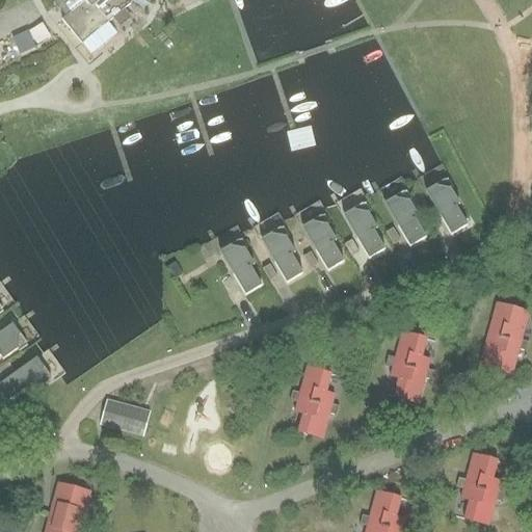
[(54,0),(68,16),(63,19),(84,43),(131,4),(133,0),(54,0)]
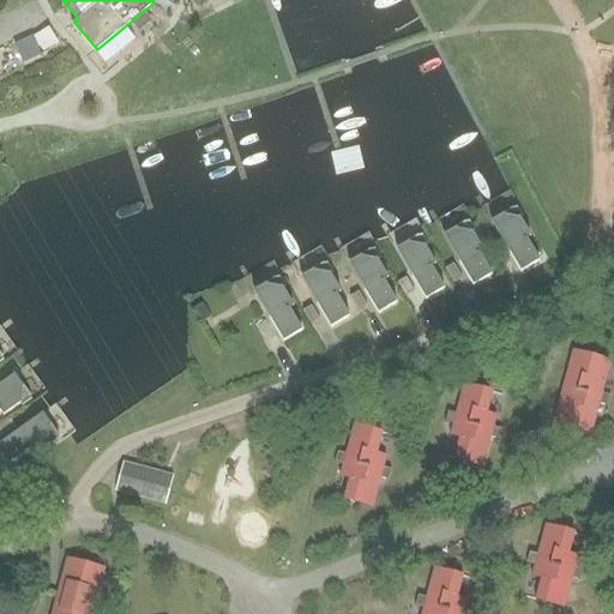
[(32,37),(16,44),(24,62),(41,55),(32,37)]
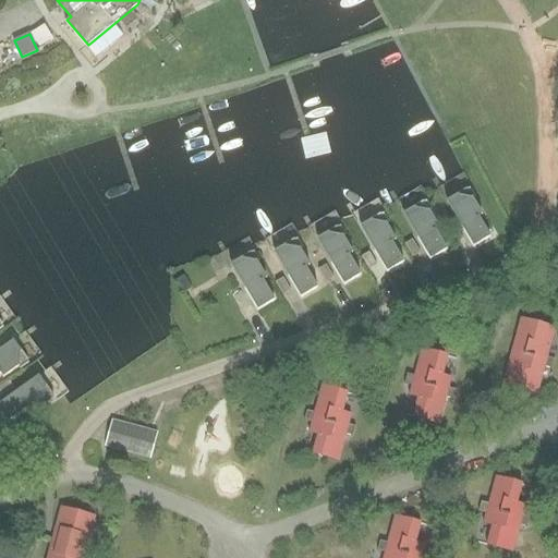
[(473,247),(490,238),(478,218),(483,216),(466,190),(456,196),(456,197),(448,202),(462,226),(461,227),(473,247)]
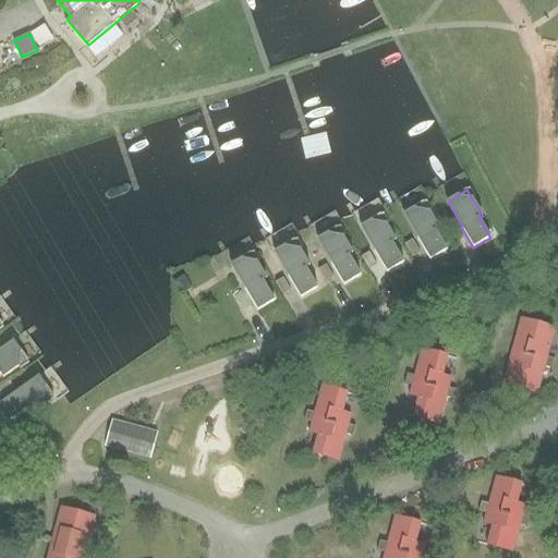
[(431,261),(447,251),(436,231),(439,229),(424,203),(412,209),(413,210),(405,215),(420,238),(417,239),(431,261)]
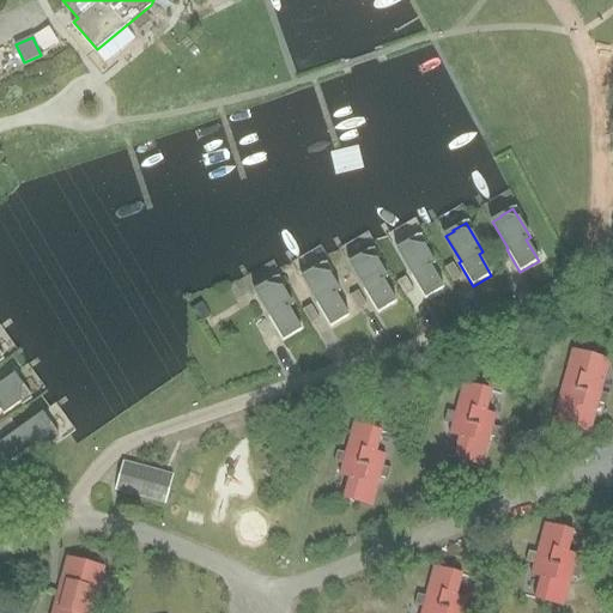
[(425,301),(444,289),(431,267),(435,265),(418,236),(406,243),(406,244),(398,249),(413,275),(411,277),(425,301)]
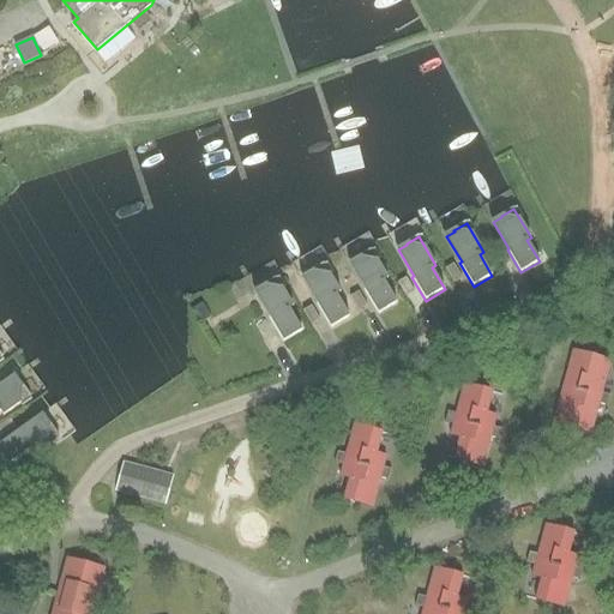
[(503,250),(493,254),(503,270),(511,265),(503,250)]
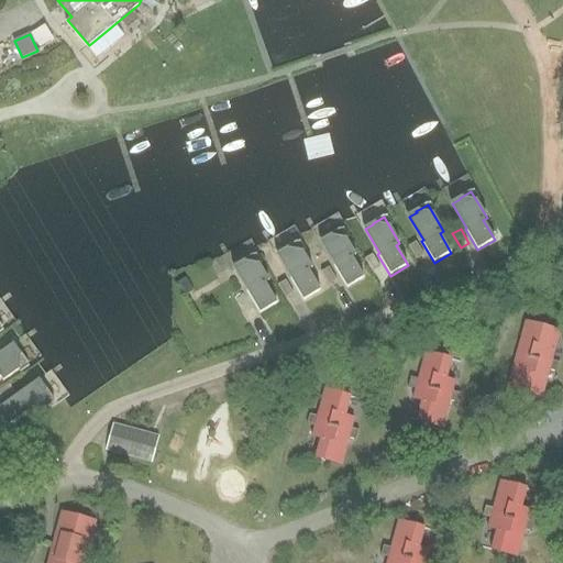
[(348,288),(364,278),(352,258),(356,256),(341,230),(329,236),(330,238),(322,242),(337,265),(334,266),(348,288)]
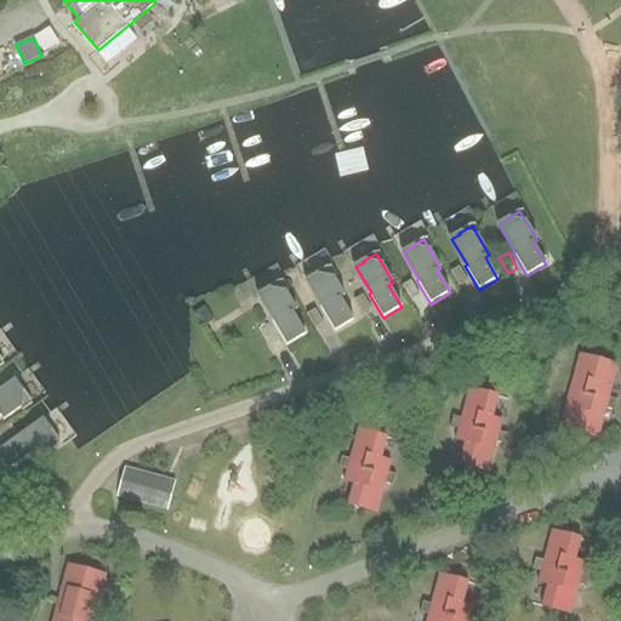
[(335,332),(354,322),(341,300),(345,297),(328,267),(314,274),(315,275),(307,280),(323,307),(320,308),(335,332)]
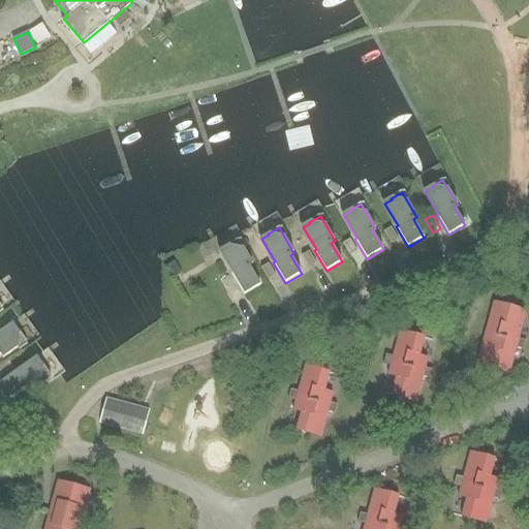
[(392,227),(384,231),(392,244),(399,240),(392,227)]
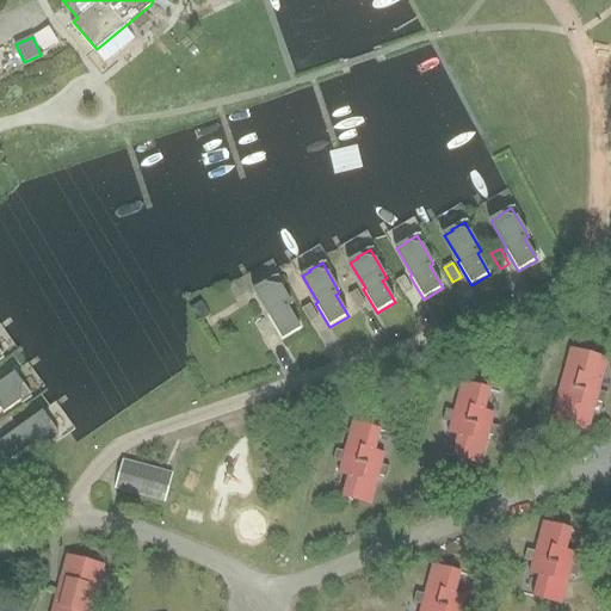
[(282,341),(301,329),(288,308),(292,306),(275,277),(263,284),(264,285),(255,290),(270,316),(269,318),(282,341)]
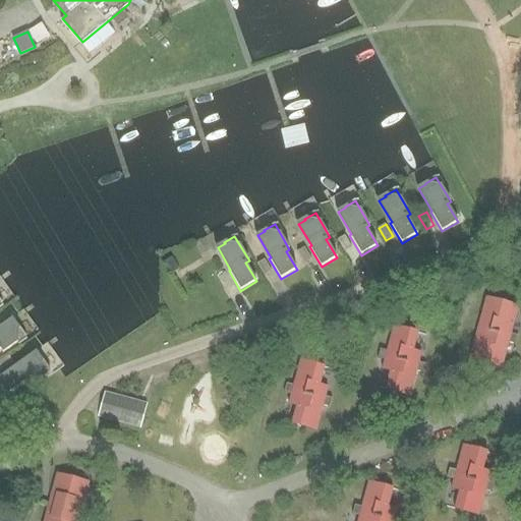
[(345,236),(338,240),(345,252),(352,248),(345,236)]
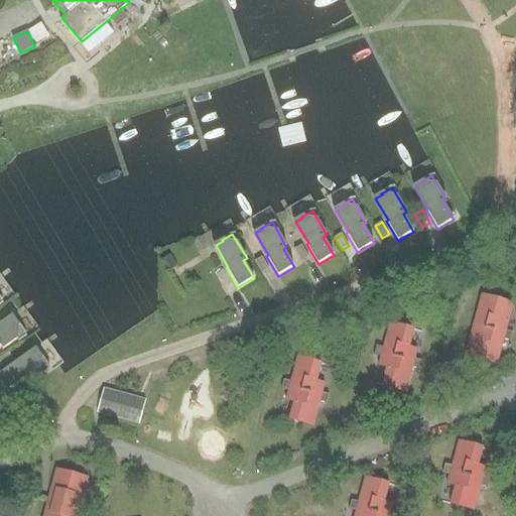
[(302,246),(295,249),(302,261),(308,257),(302,246)]
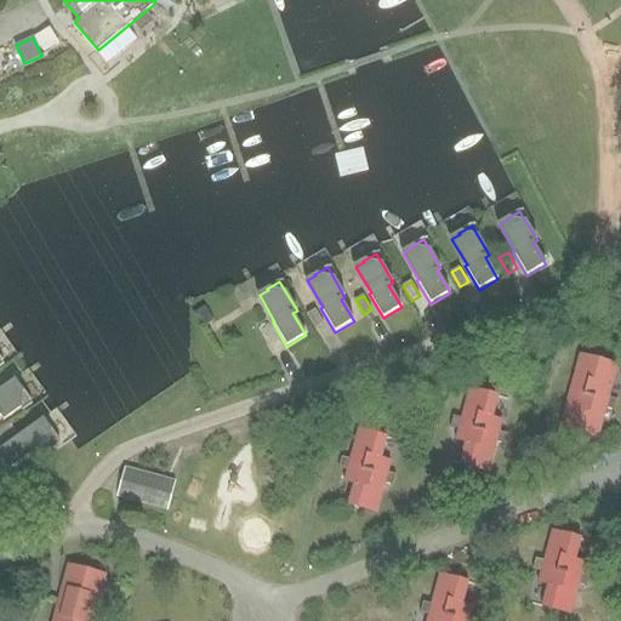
[(197,312),(206,326),(214,320),(205,307),(197,312)]
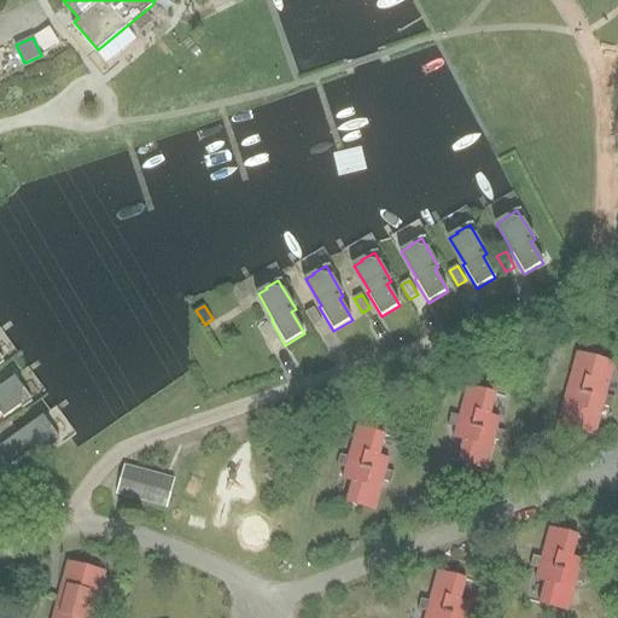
[(314,309),(305,314),(314,327),(322,322),(314,309)]
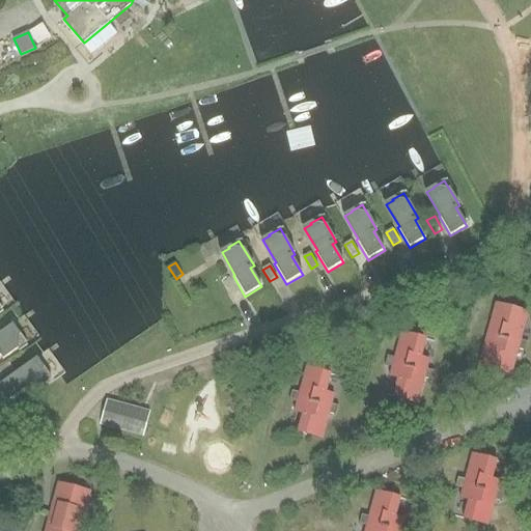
[(515,330),(522,309),(497,303),(487,333),(520,342),(522,331),(515,330)]
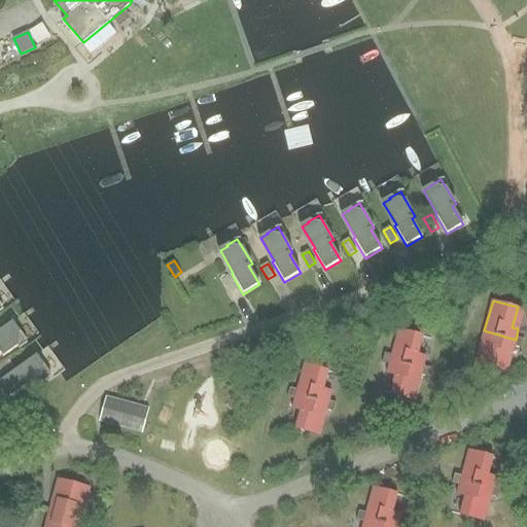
[(3,357),(27,341),(20,330),(19,331),(13,324),(0,334),(0,354),(1,354),(3,357)]
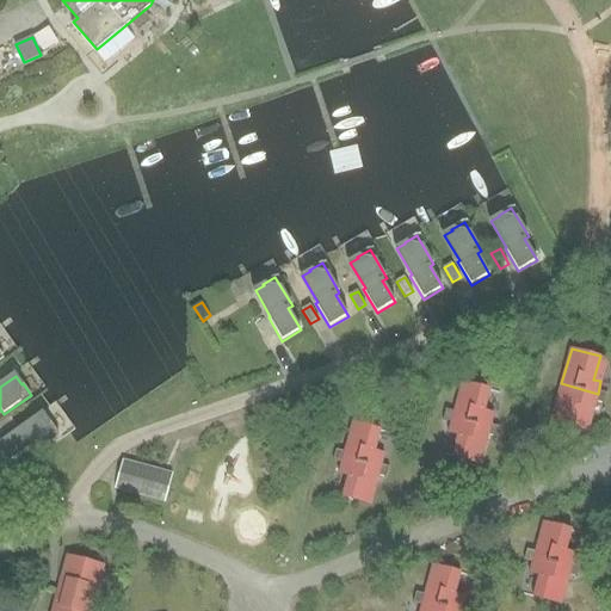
[(486,411),(492,388),(463,381),(454,417),(489,426),(493,413),(486,411)]
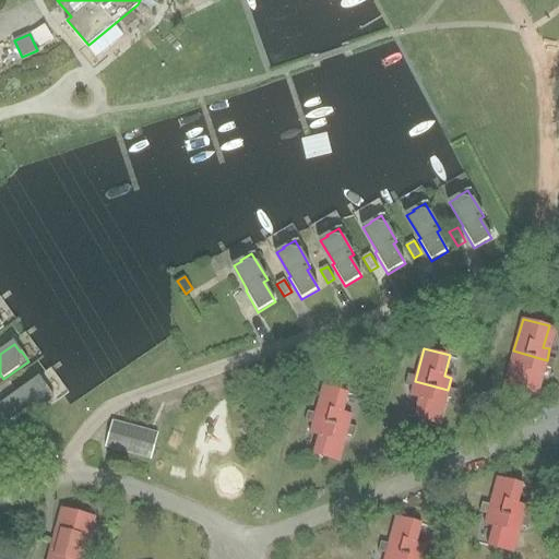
[(521,365),(514,385),(537,392),(547,360),(513,351),(510,361),(521,365)]
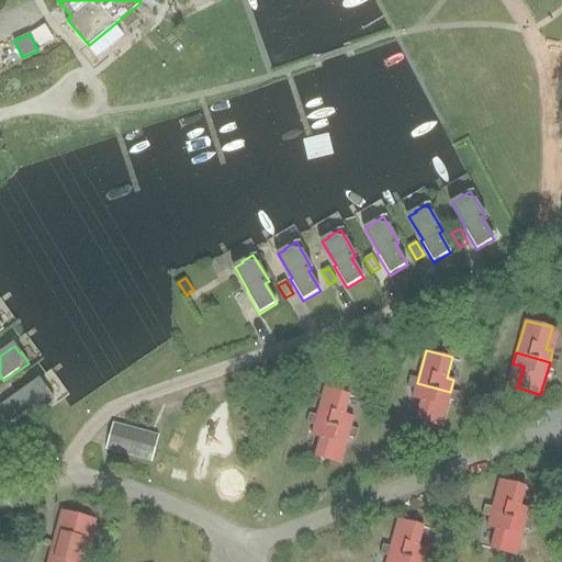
[(29,417),(54,398),(46,389),(45,389),(41,382),(18,397),(17,396),(0,407),(0,416),(8,427),(26,414),(29,417)]
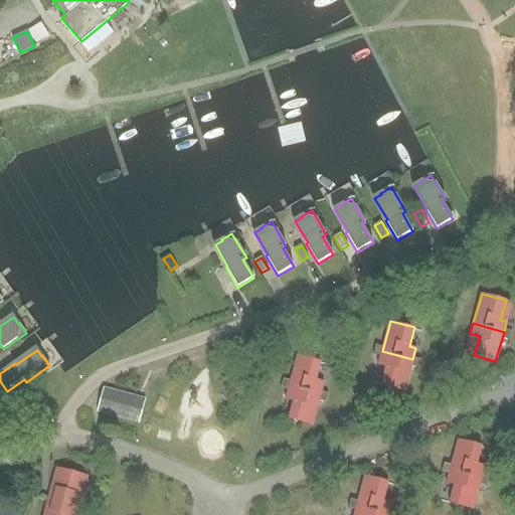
[(388,362),(382,384),(403,390),(412,359),(382,351),(379,360),(388,362)]
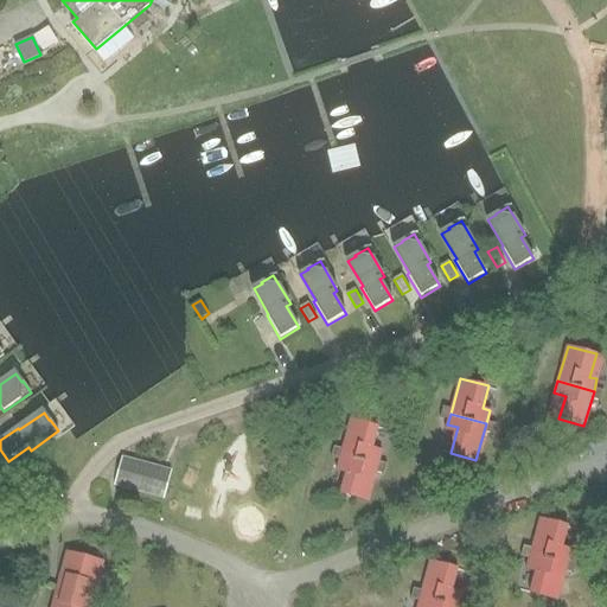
[(11,415),(0,422),(0,426),(4,432),(17,422),(11,415)]
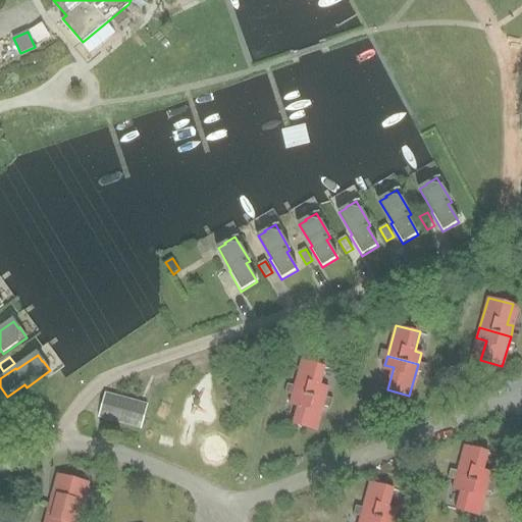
[(321,387),(326,368),(301,360),(292,390),(324,400),(327,389),(321,387)]
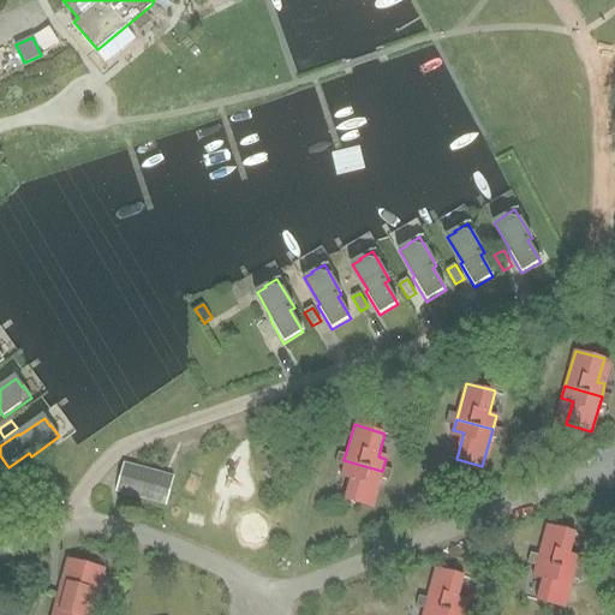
[(353,476),(347,500),(372,507),(382,471),(344,460),(341,472),(353,476)]
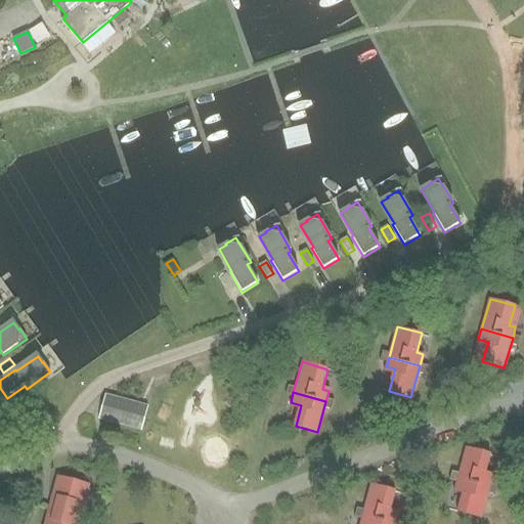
[(148,406),(106,394),(99,420),(141,432),(148,406)]
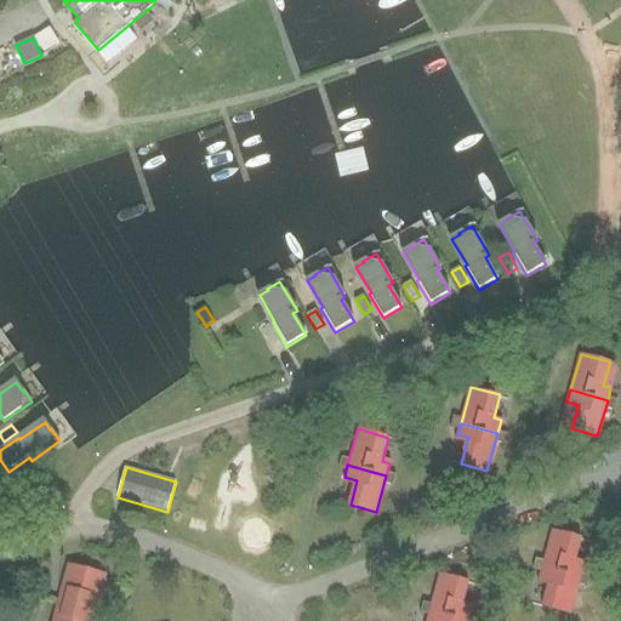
[(573,563),(580,537),(552,529),(542,565),(580,576),(584,565),(573,563)]
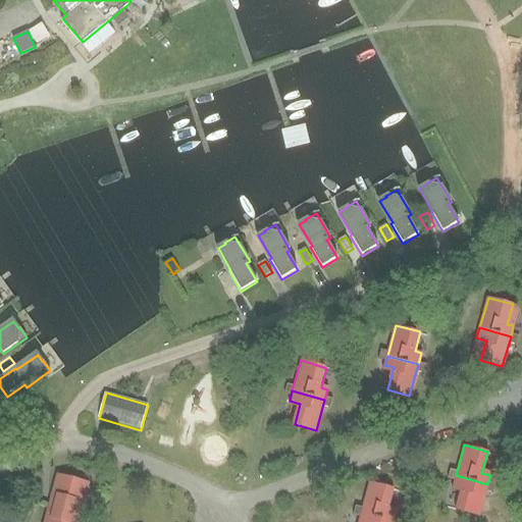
[(75,521),(87,483),(56,474),(42,521),(75,521)]
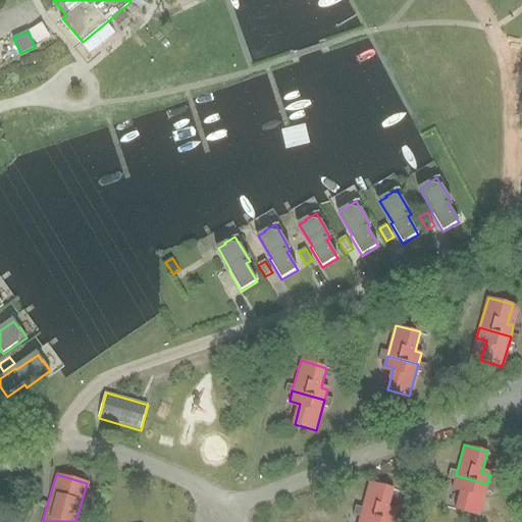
[(462,489),(456,509),(479,515),(487,484),(456,475),(453,486),(462,489)]
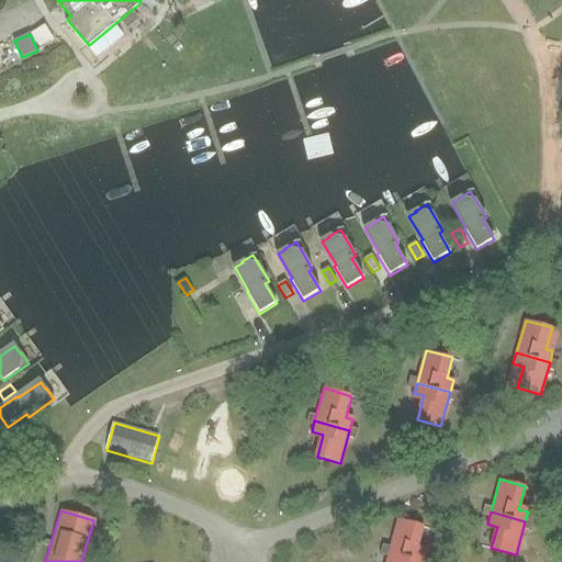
[(415,548),(422,525),(397,517),(388,550),(423,560),(425,551),(415,548)]
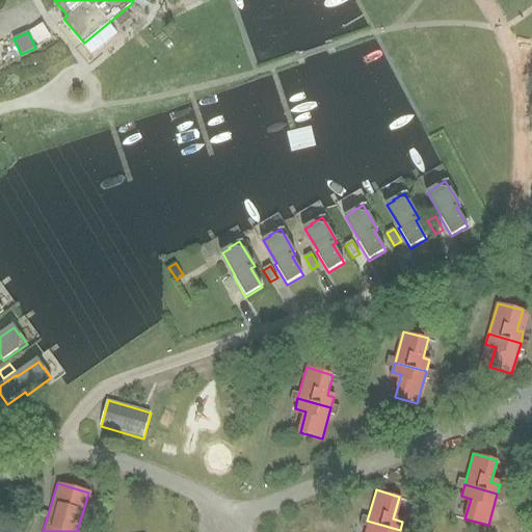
[(399,531),(400,530),(367,521),(364,531),(399,531)]
